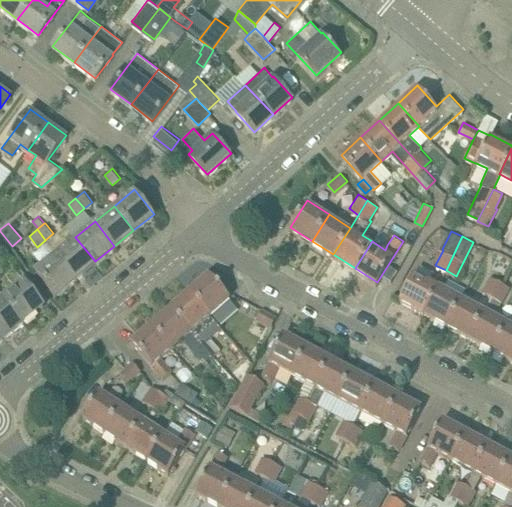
[(75,237),(56,253),(75,277),(95,261),(75,237)]
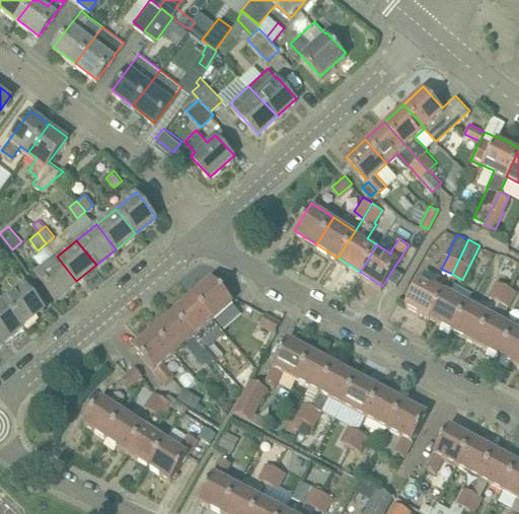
[(57,297),(76,281),(57,257),(36,273),(57,297)]
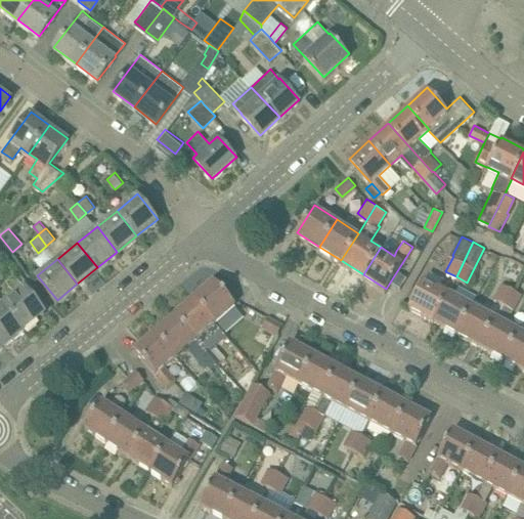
[(14,274),(15,275),(22,284),(23,284),(27,279),(20,271),(14,274)]
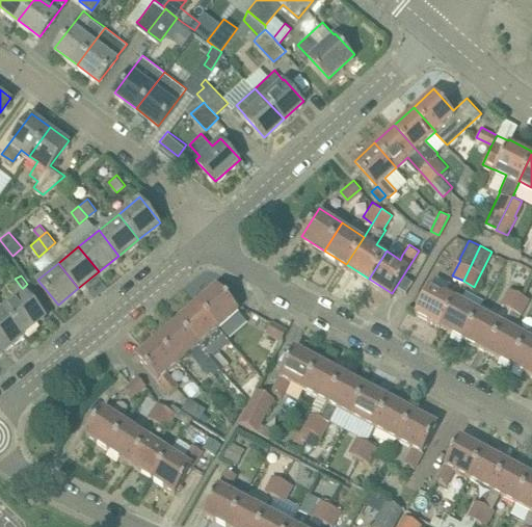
[(4,307),(24,332),(45,315),(23,288),(22,288),(16,280),(7,286),(16,297),(4,307)]
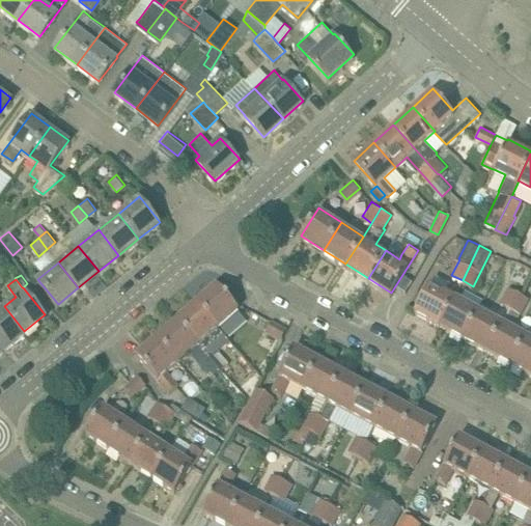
[(415,310),(439,324),(454,294),(430,281),(415,310)]
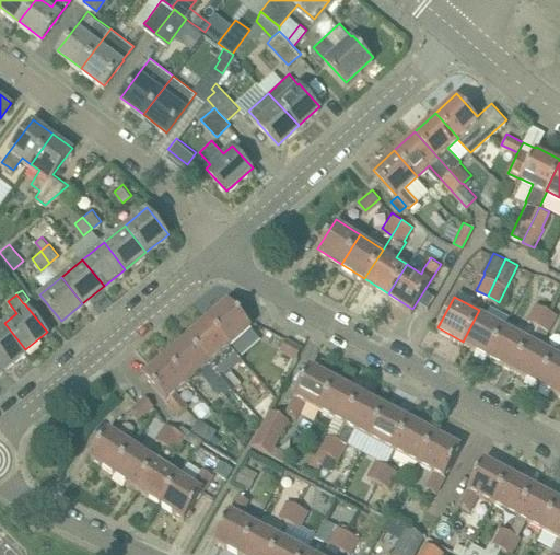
[(229,298),(207,316),(230,343),(252,324),(229,298)]
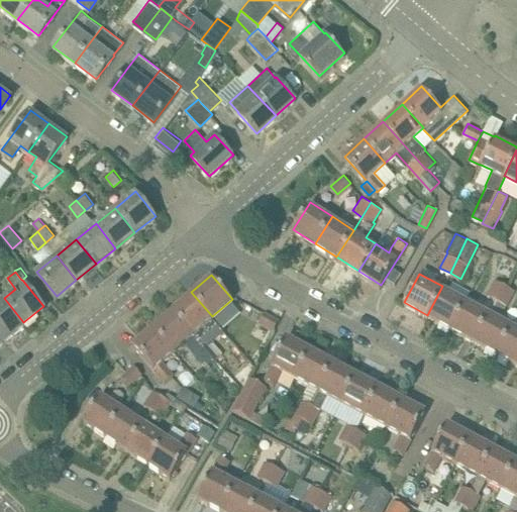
[(497,297),(505,283),(494,277),(487,292),(497,297)]
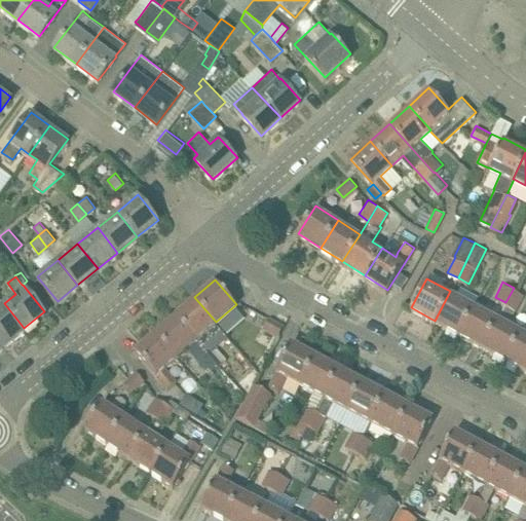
[(497,318),(482,345),(506,359),(522,330),(509,323),(524,293),(514,288),(505,302),(497,318)]
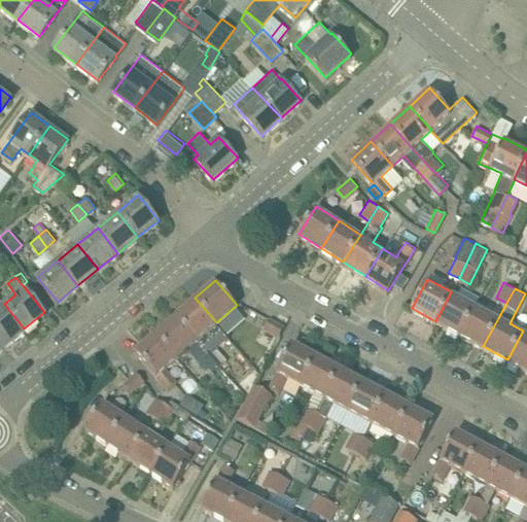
[(451,291),(435,321),(459,334),(475,305),(451,291)]
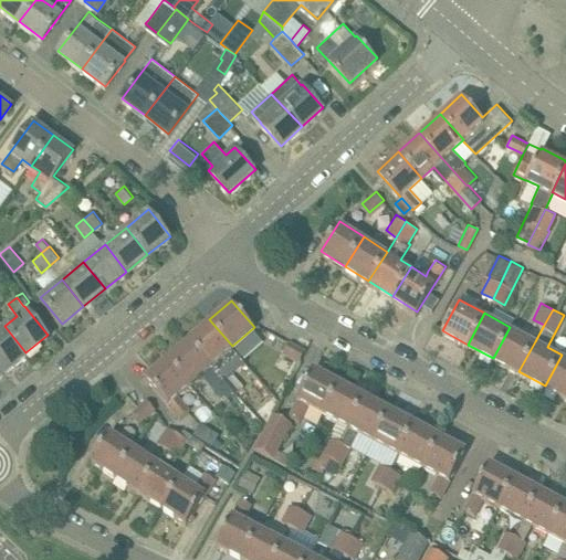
[(232,346),(209,319),(188,339),(234,392),(244,383),(232,369),(231,370),(219,357),(232,346)]
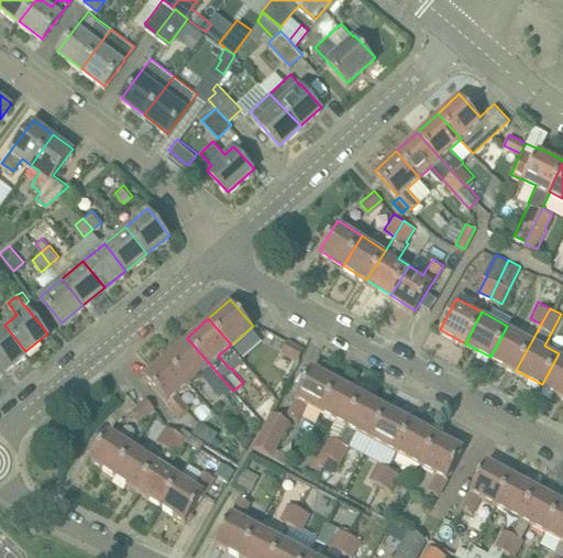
[(25,351),(4,325),(0,327),(0,363),(4,369),(25,351)]
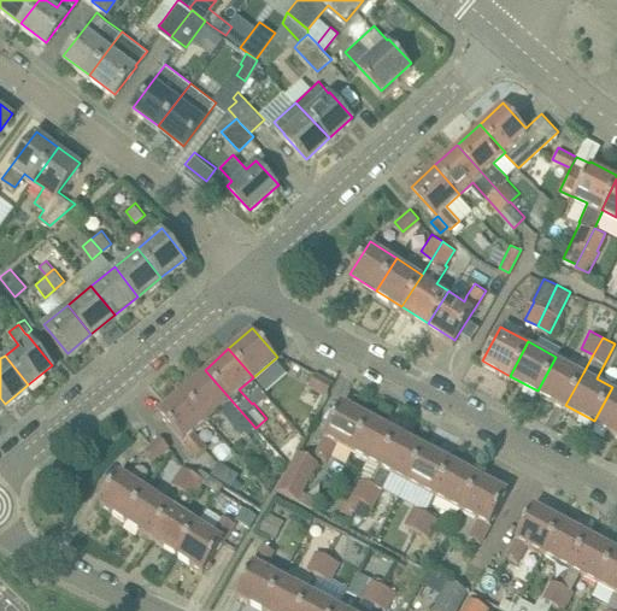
[(565,405),(583,372),(571,365),(556,357),(538,391),(565,405)]
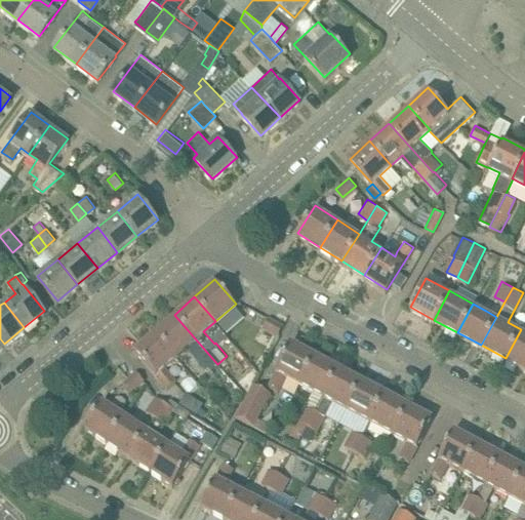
[(174,315),(155,331),(175,355),(187,346),(209,372),(217,364),(174,315)]
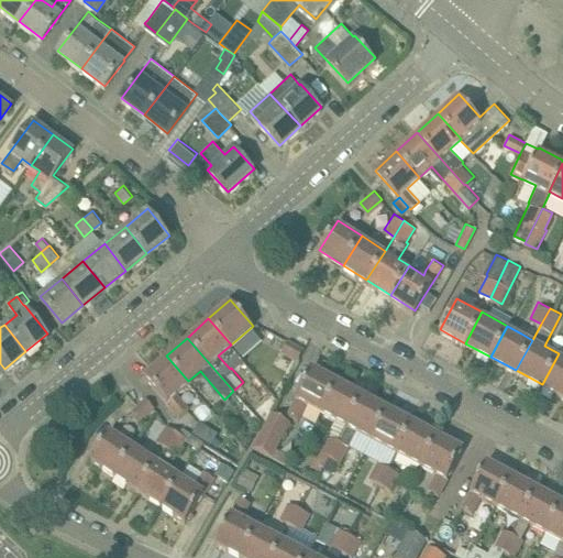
[(304,347),(287,338),(282,349),(296,357),(298,358),(304,347)]
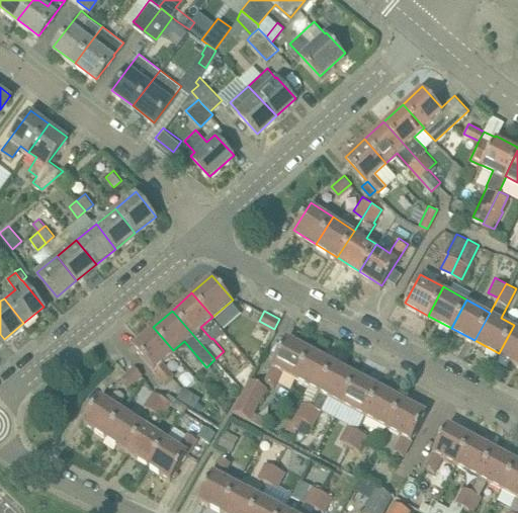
[(517,363),(517,327),(514,325),(499,353),(517,363)]
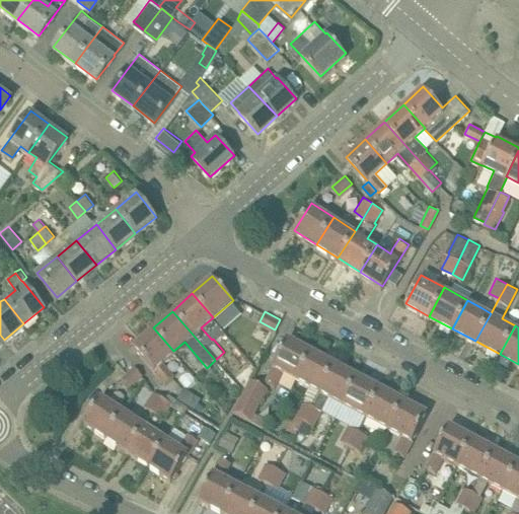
[(162,361),(173,351),(153,327),(134,345),(165,381),(173,374),(162,361)]
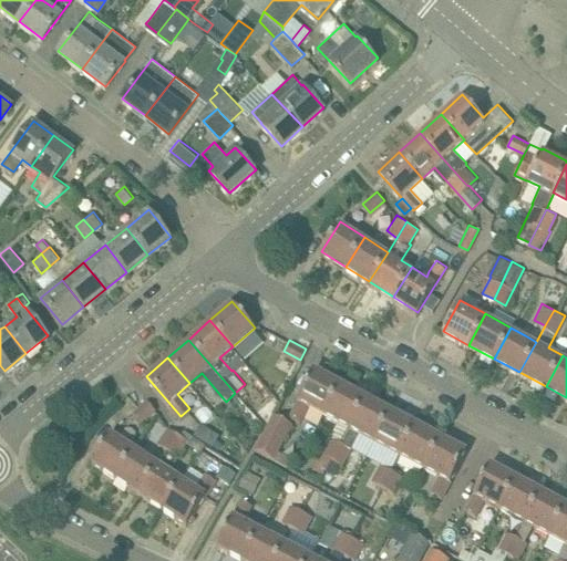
[(308,404),(323,412),(340,381),(315,367),(289,414),(299,419),(308,404)]
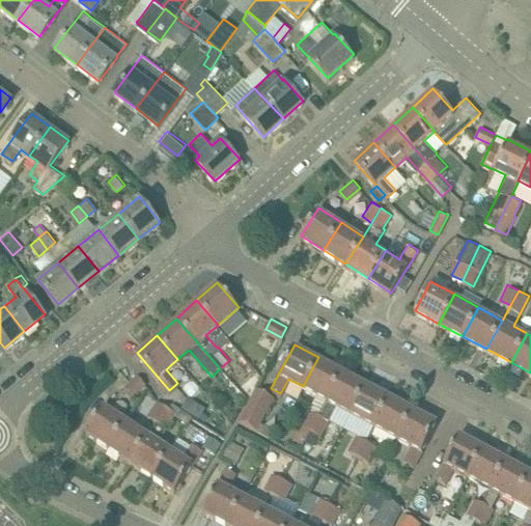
[(342,369),(318,357),(303,386),(327,398),(342,369)]
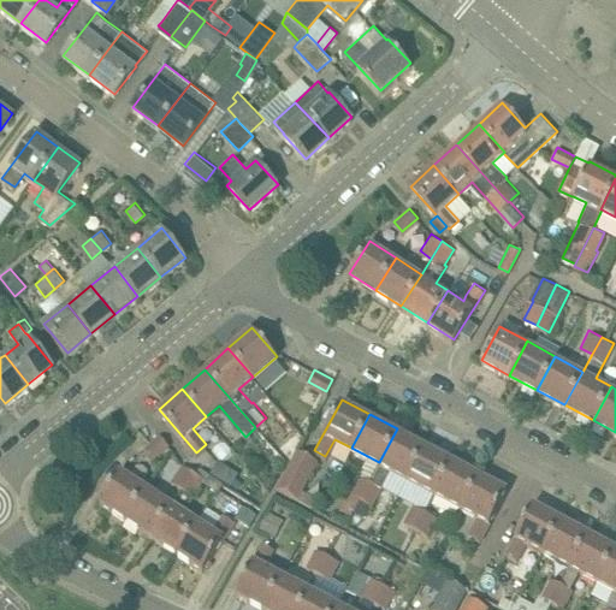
[(391,469),(407,478),(425,444),(397,428),(379,462),(371,479),(360,497),(373,504),(383,486),(381,486),(391,469)]
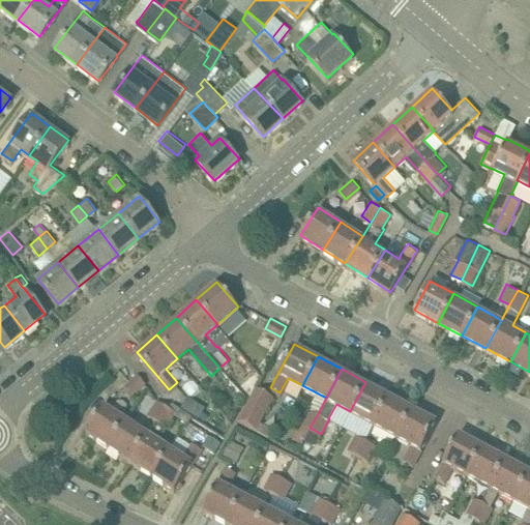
[(145,381),(138,373),(124,384),(131,392),(145,381)]
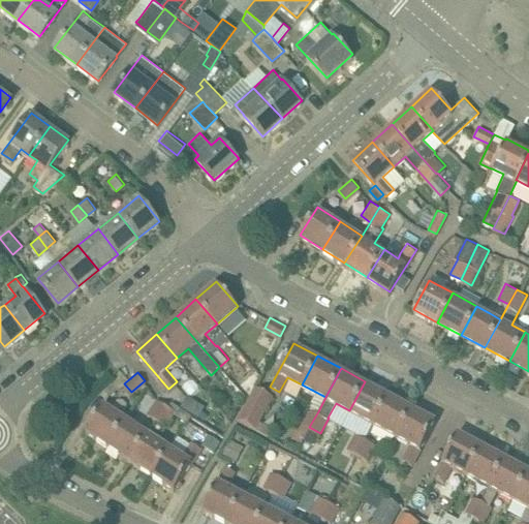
[(349,410),(373,423),(389,394),(365,381),(349,410)]
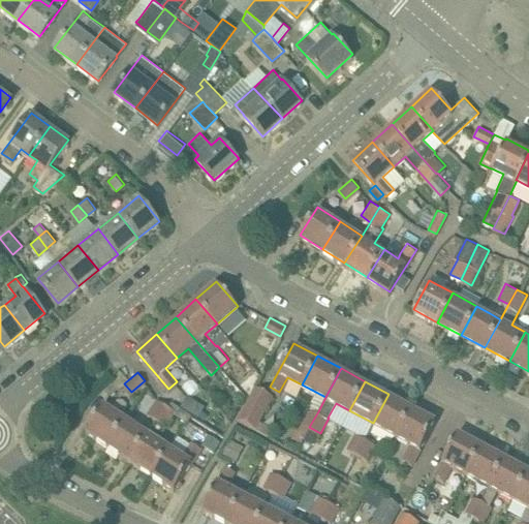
[(255,387),(239,418),(255,427),(272,395),(255,387)]
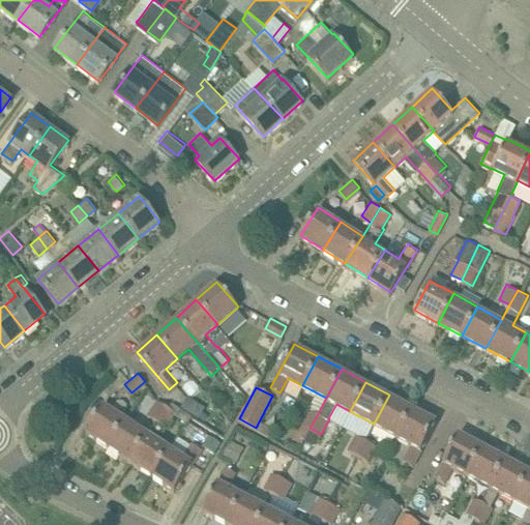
[(204,408),(205,405),(187,394),(180,405),(204,420),(210,412),(204,408)]
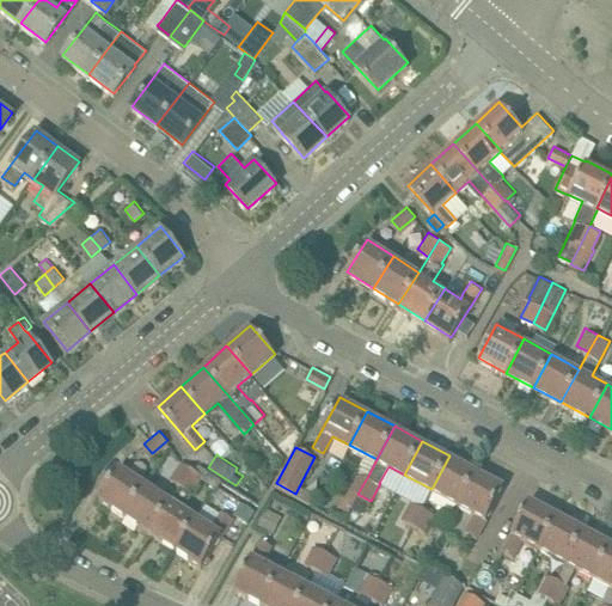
[(477,470),(450,455),(432,489),(459,503),(477,470)]
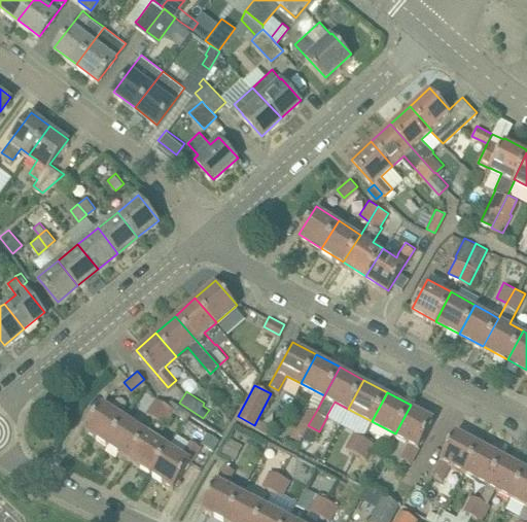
[(155,416),(165,402),(155,395),(146,411),(155,416)]
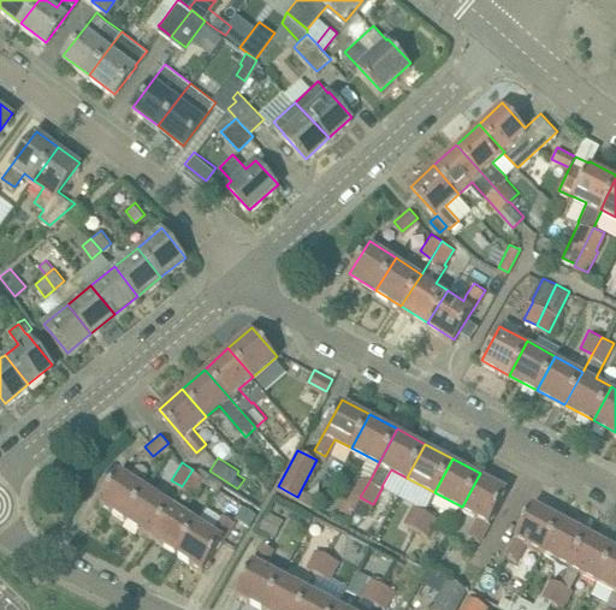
[(99,501),(125,517),(146,485),(120,468),(99,501)]
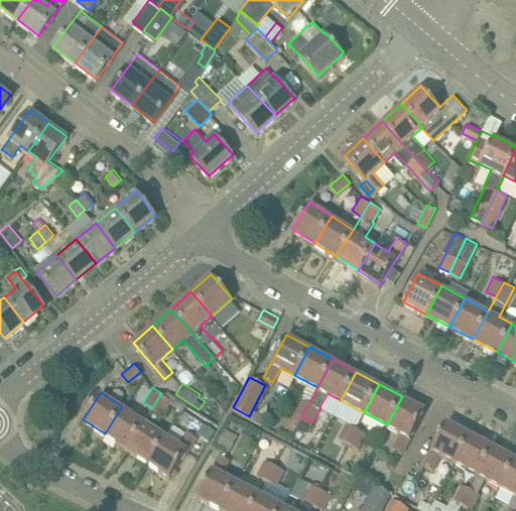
[(171,399),(161,393),(152,407),(162,414),(171,399)]
